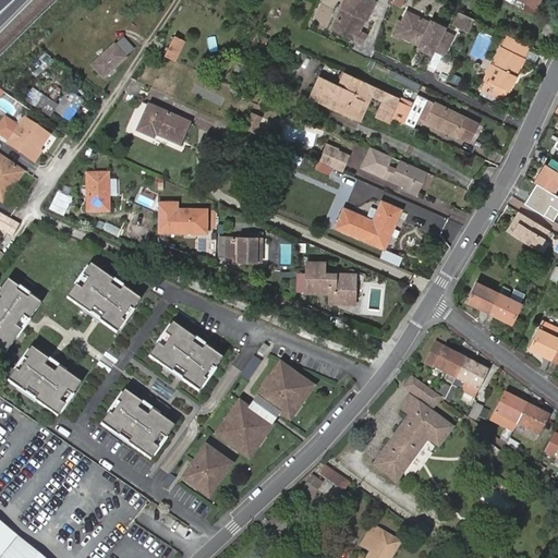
[(361,33),(367,20),(363,19),(366,12),(371,14),(376,3),(370,0),(346,0),(342,9),(344,10),(335,31),(346,36),(347,34),(358,39),(361,33)]
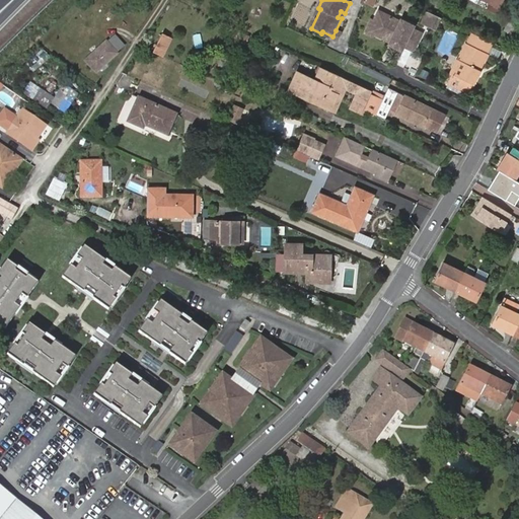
[(441,18),(427,11),(422,23),(436,29),(441,18)]
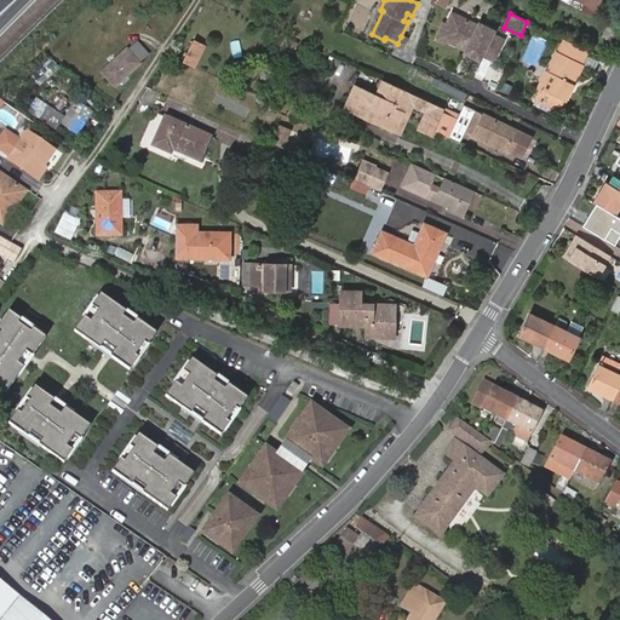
[(470,53),(469,56),(480,62),(483,56),(493,62),(504,40),(478,28),(477,30),(452,17),(447,28),(443,26),(436,41),(445,45),(447,41),(466,51),(470,53)]
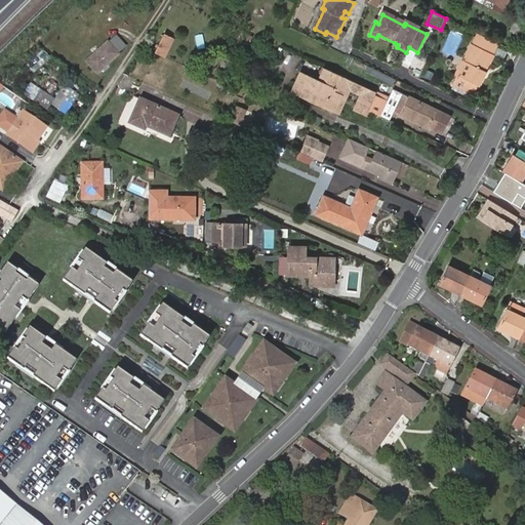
[(345,34),(339,31),(336,37),(326,32),(325,34),(340,42),(345,34)]
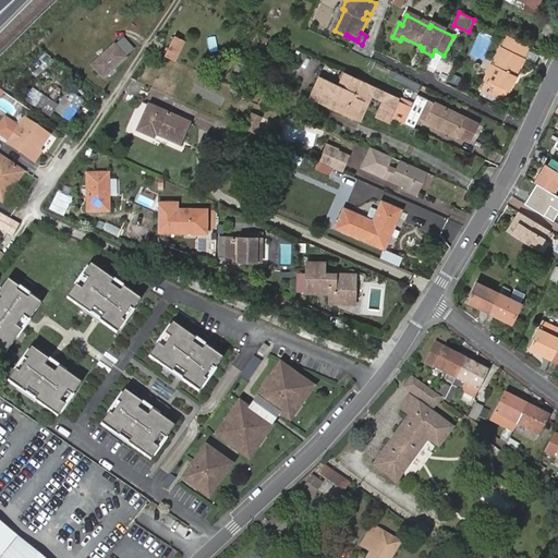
[(176,61),(183,40),(170,35),(162,57),(176,61)]
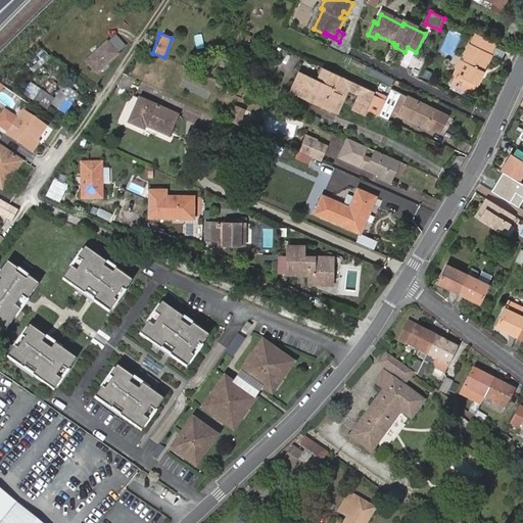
[(496,43),(476,34),(474,37),(494,47),(496,43)]
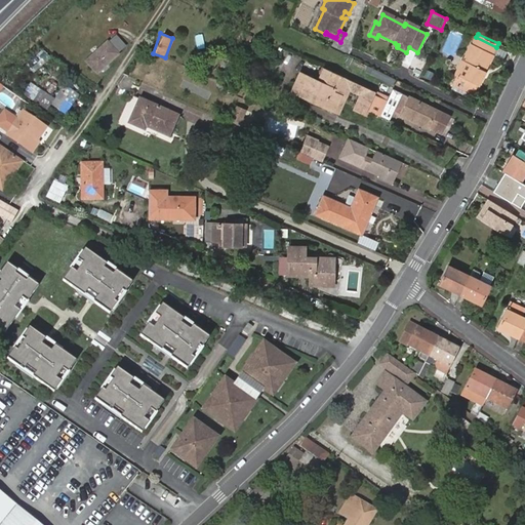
[(125,47),(116,37),(109,43),(108,42),(86,62),(97,75),(119,54),(118,53),(125,47)]
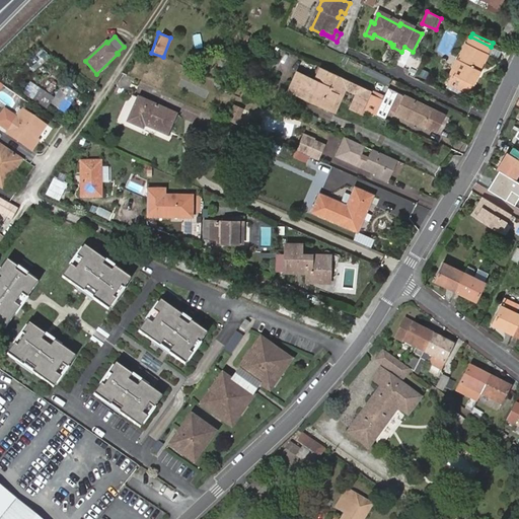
[(487,55),(491,47),(470,36),(466,45),(465,45),(447,83),(469,94),(480,72),(478,70),(482,62),(485,64),(489,56),(487,55)]
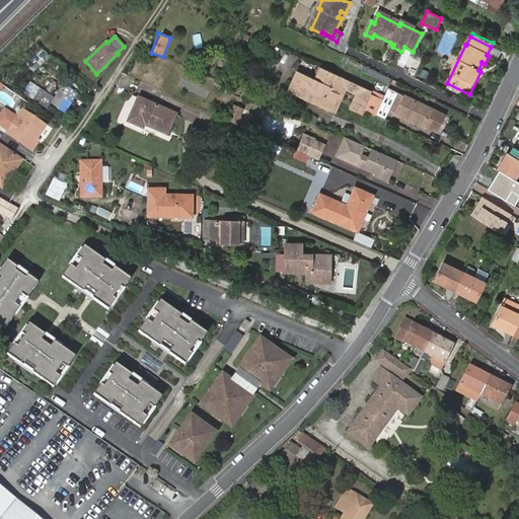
[(49,58),(43,52),(19,70),(25,78),(49,58)]
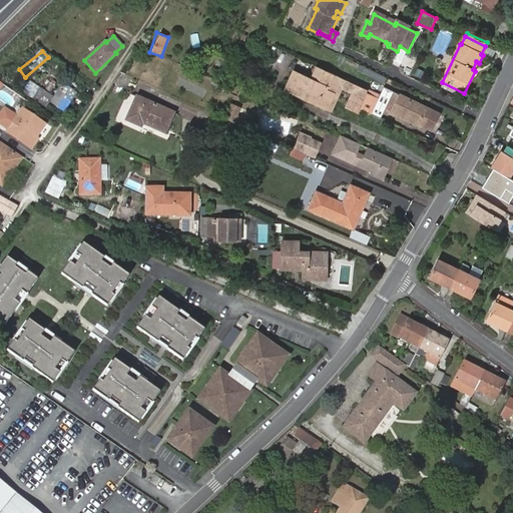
[(385,83),(387,77),(360,64),(357,69),(385,83)]
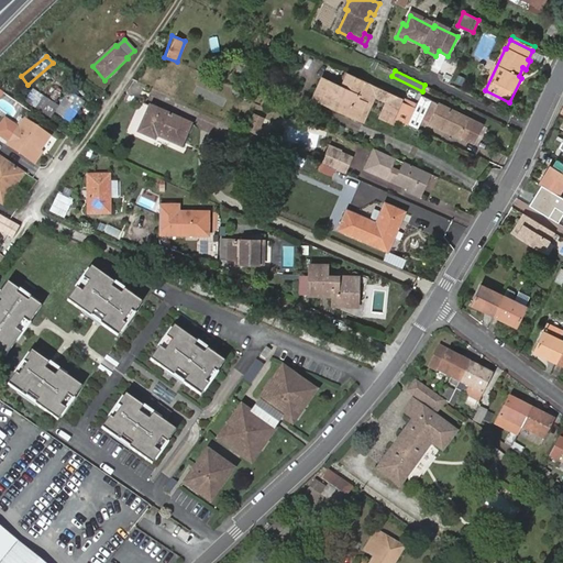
[(378,88),(348,73),(341,87),(322,78),(313,98),(357,119),(366,101),(371,105),(374,97),(378,88)]
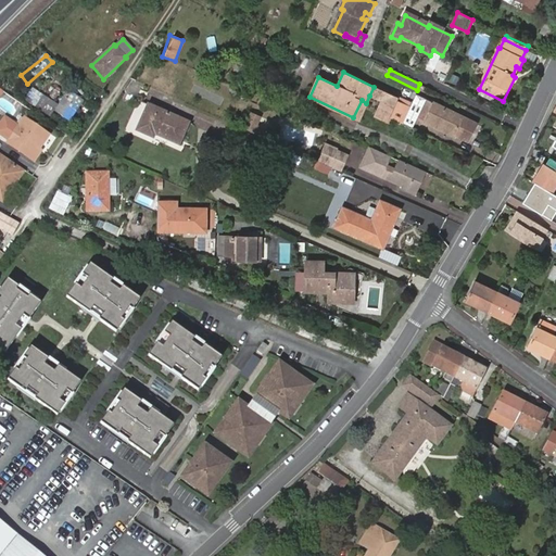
[(387,92),(374,87),(369,96),(382,102),(387,92)]
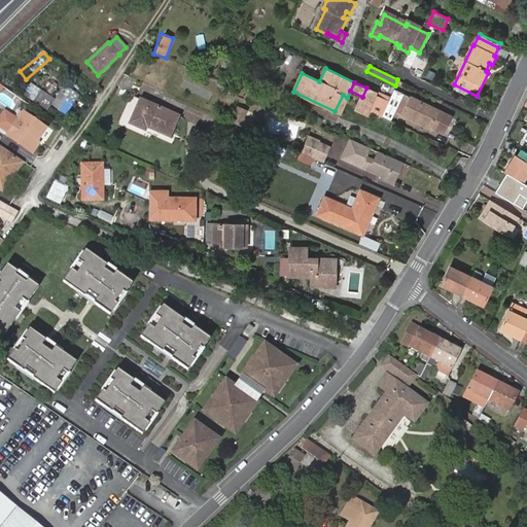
[(53,100),(30,84),(24,95),(46,109),(53,100)]
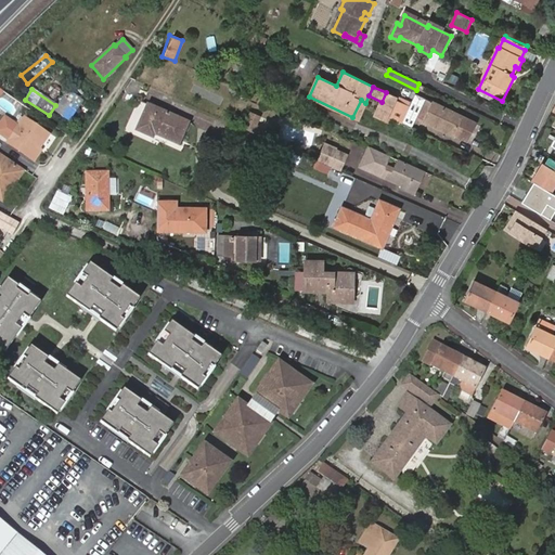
[(82,101),(68,91),(55,111),(71,120),(82,101)]
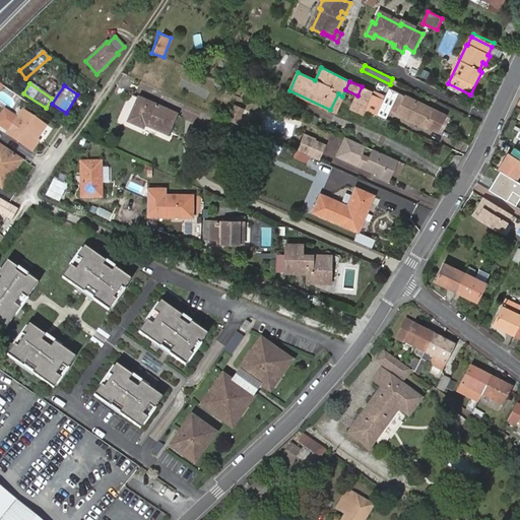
[(371,94),(373,91),(372,91),(362,86),(358,95),(351,109),(362,114),(364,110),(371,94)]
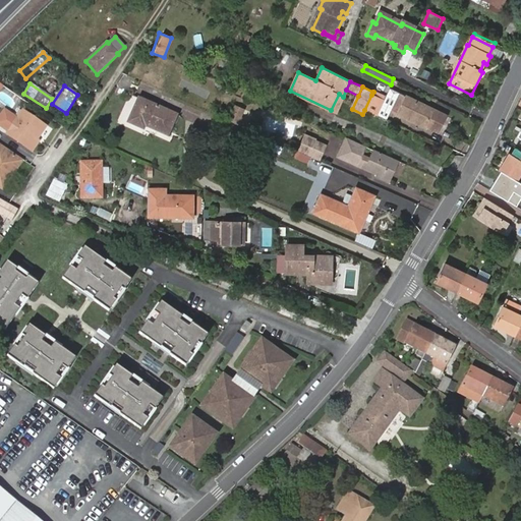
[(377,115),(387,119),(391,109),(399,93),(389,89),(385,98),(384,100),(377,115)]
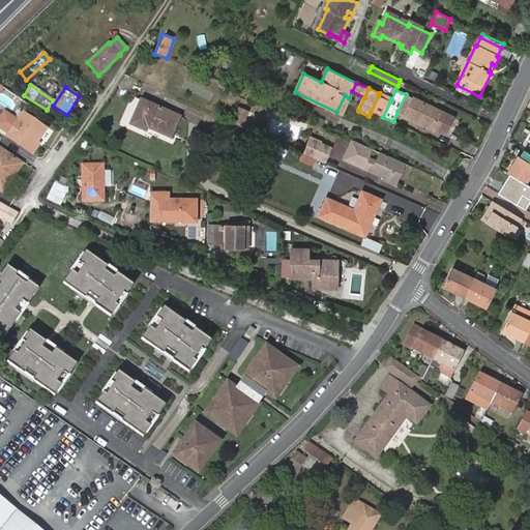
[(406,94),(398,111),(445,134),(453,117),(406,94)]
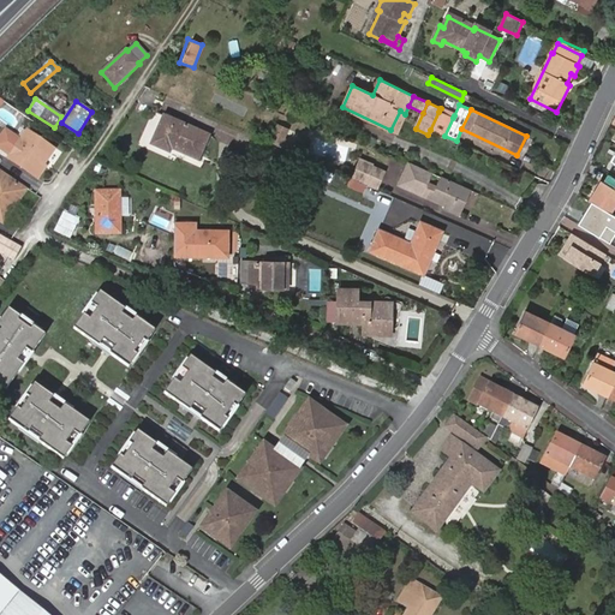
[(400,111),(390,130),(396,132),(405,114),(400,111)]
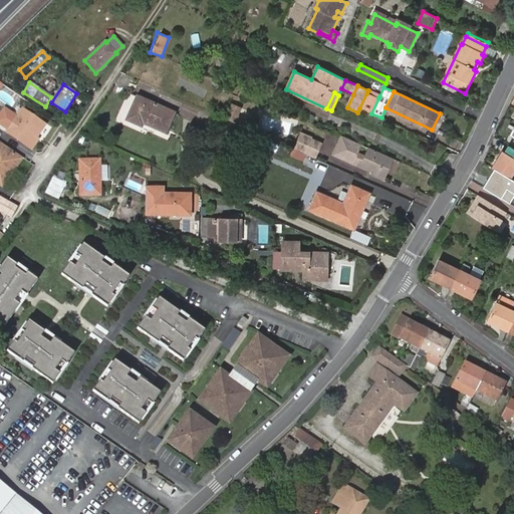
[(362,109),(371,113),(378,98),(366,93),(359,108),(362,109)]
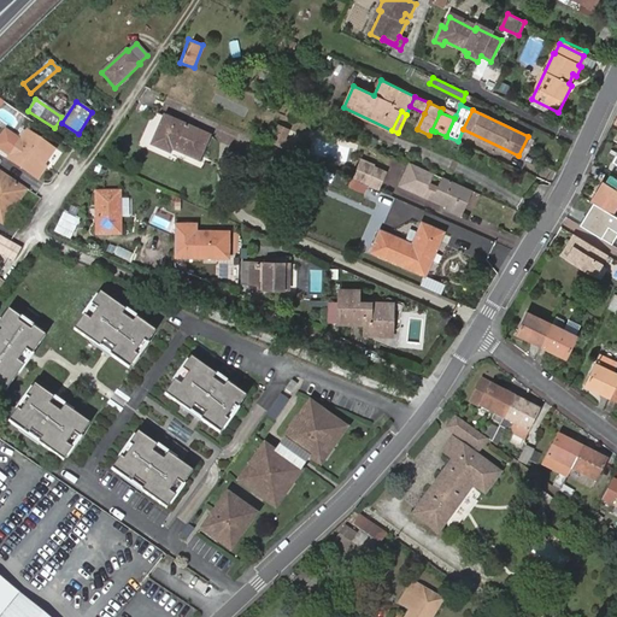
[(209,136),(164,117),(152,146),(170,153),(172,150),(198,160),(209,136)]
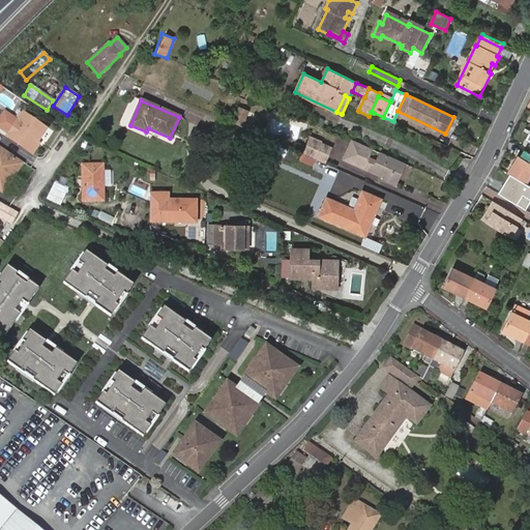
[(237,107),(230,122),(247,129),(251,122),(243,119),(247,111),(237,107)]
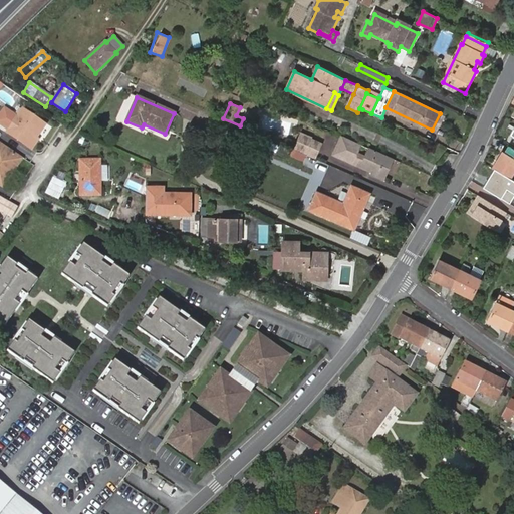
[(0,121),(10,129),(19,116),(6,107),(0,116),(0,121)]
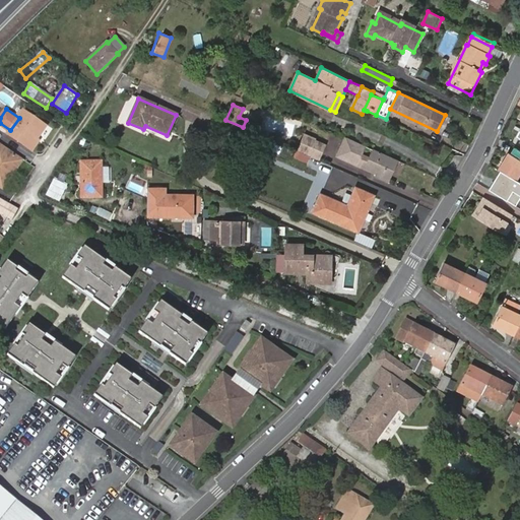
[(36,137),(38,139),(47,126),(24,111),(19,118),(8,133),(28,147),(36,137)]
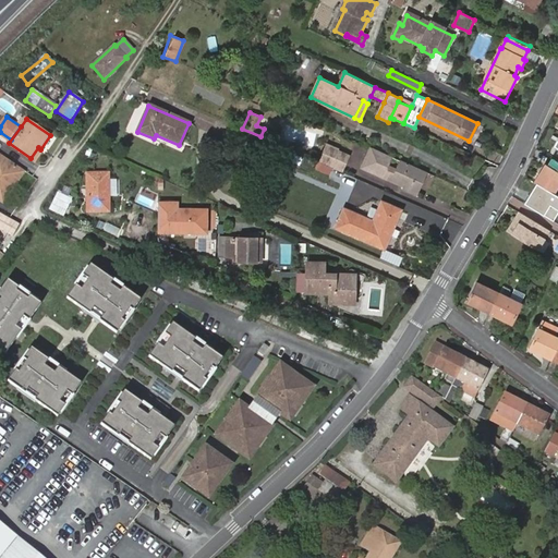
[(350,154),(326,144),(318,160),(342,171),(350,154)]
